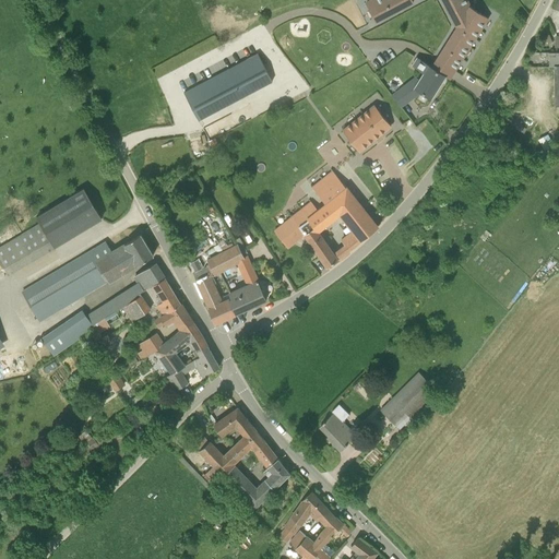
[(442,0),(454,21),(459,24),(437,60),(431,67),(445,75),(445,76),(449,79),(454,71),(454,70),(487,18),(470,7),(466,0),(371,0),(366,3),(376,22),(413,1),(412,0),(442,0)]
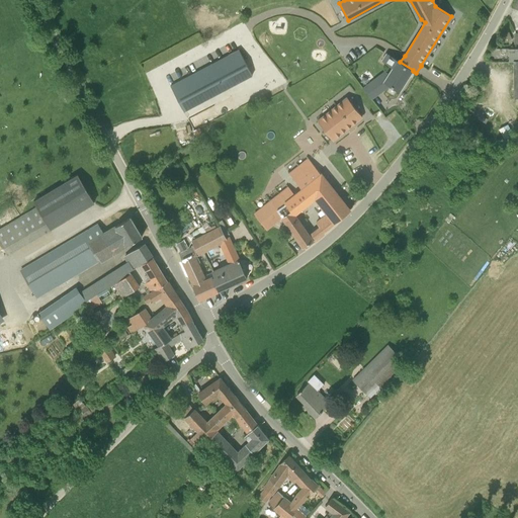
[(517,48),(509,49),(509,62),(513,62),(514,98),(517,97),(517,48)]
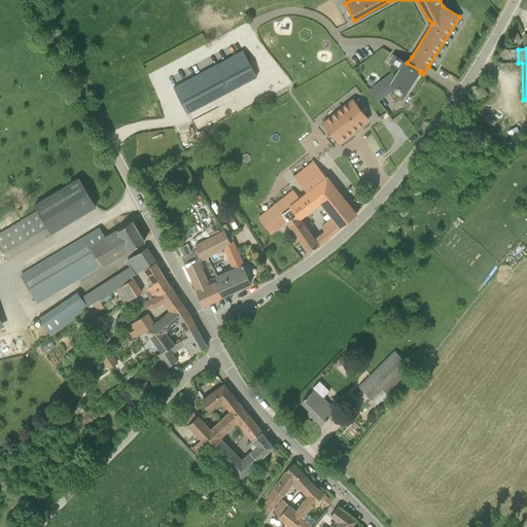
[(243,49),(182,82),(173,88),(187,113),(256,76),(243,49)]
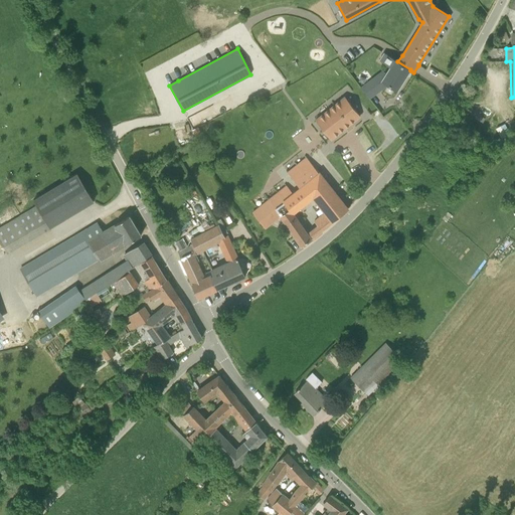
[(410,69),(397,61),(384,53),(380,60),(390,66),(381,80),(397,91),(410,70),(410,69)]
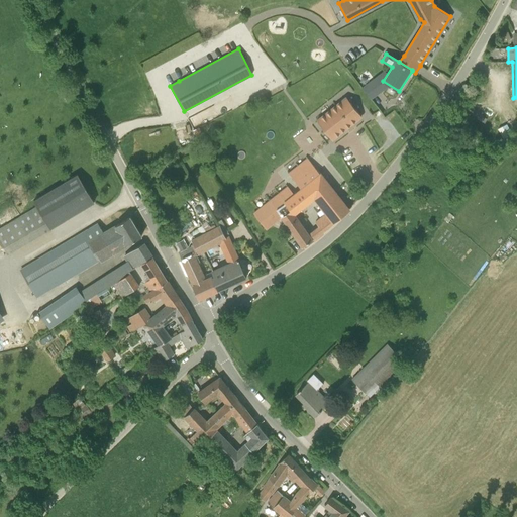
[(381,91),(373,81),(363,88),(371,99),(381,91)]
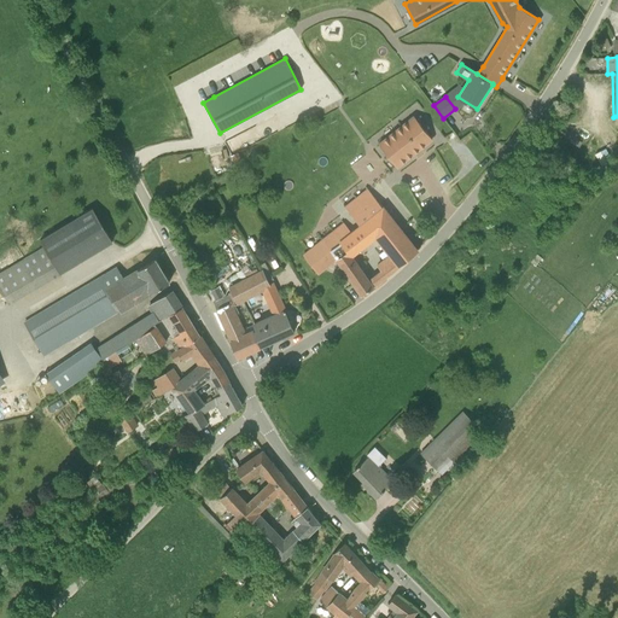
[(404,123),(424,146),(432,140),(413,116),(404,123)]
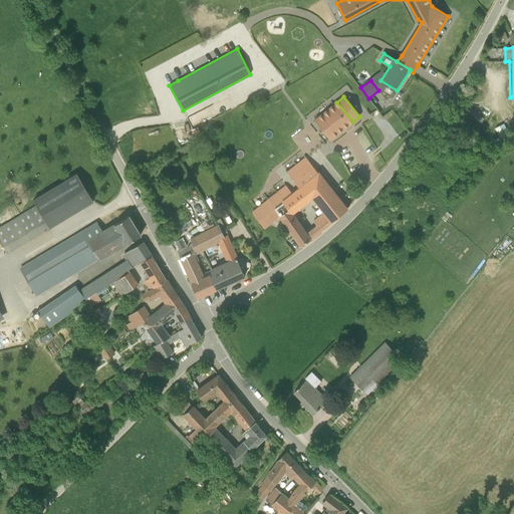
[(352,121),(336,102),(329,108),(345,127),(352,121)]
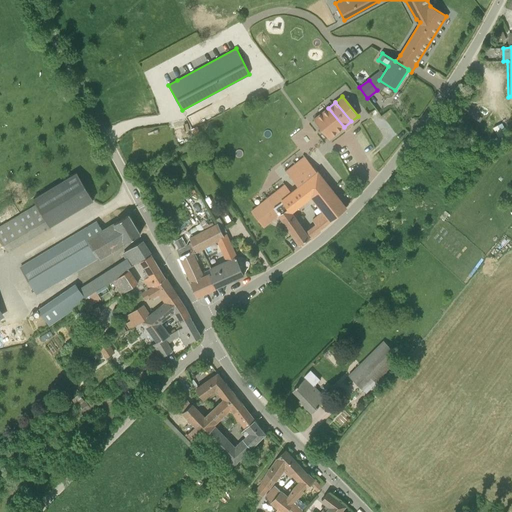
[(328,108),(321,114),(336,133),(344,127),(328,108)]
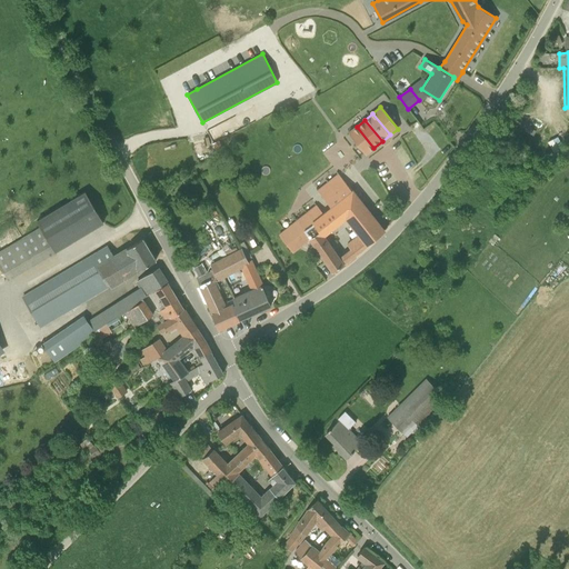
[(373,148),(357,127),(348,133),(366,155),(373,148)]
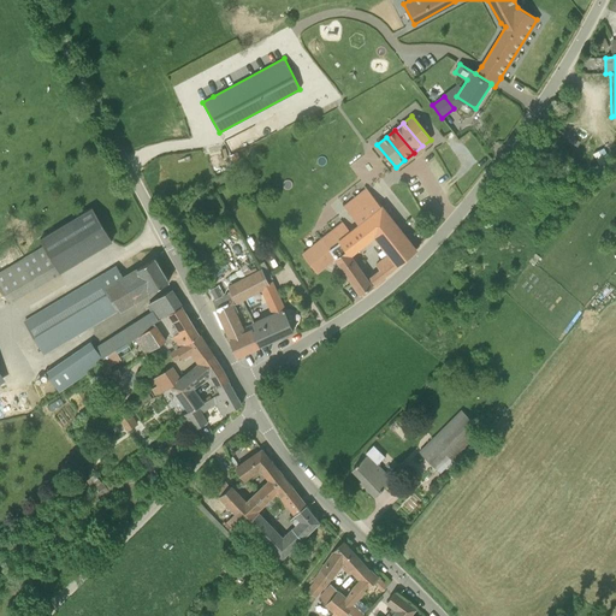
[(317,273),(336,259),(361,294),(372,285),(350,254),(362,244),(374,236),(384,248),(378,253),(383,259),(377,264),(385,274),(416,250),(383,207),(381,207),(366,188),(343,206),(359,224),(350,231),(343,223),(302,254),(317,273)]
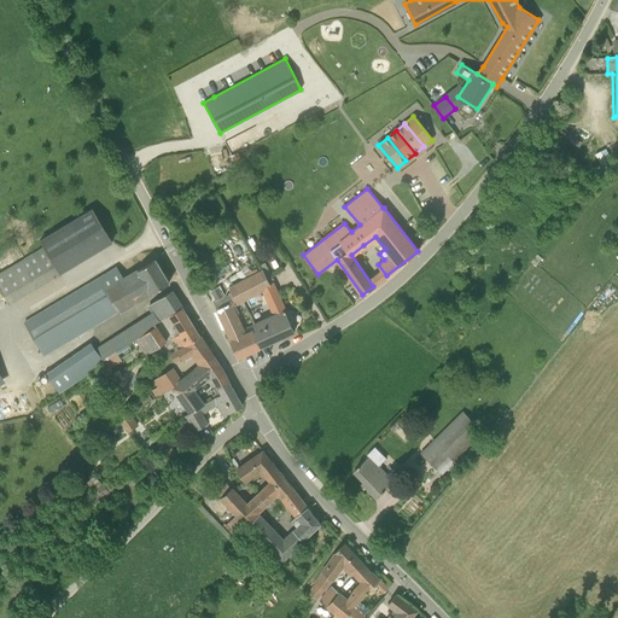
[(41,240),(45,246),(60,273),(112,242),(92,209),(41,240)]
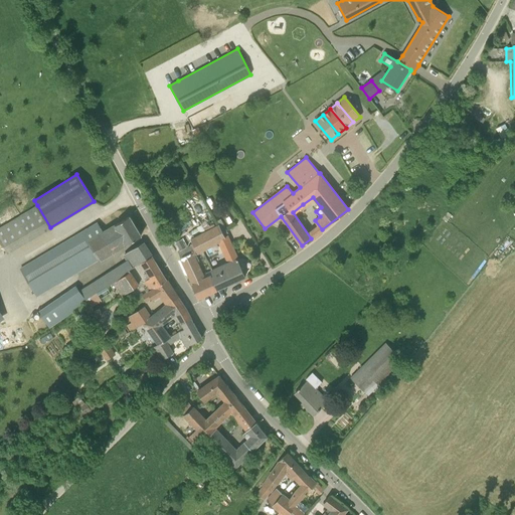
[(100,261),(141,235),(130,216),(104,231),(98,222),(20,269),(37,296),(99,259),(100,261)]
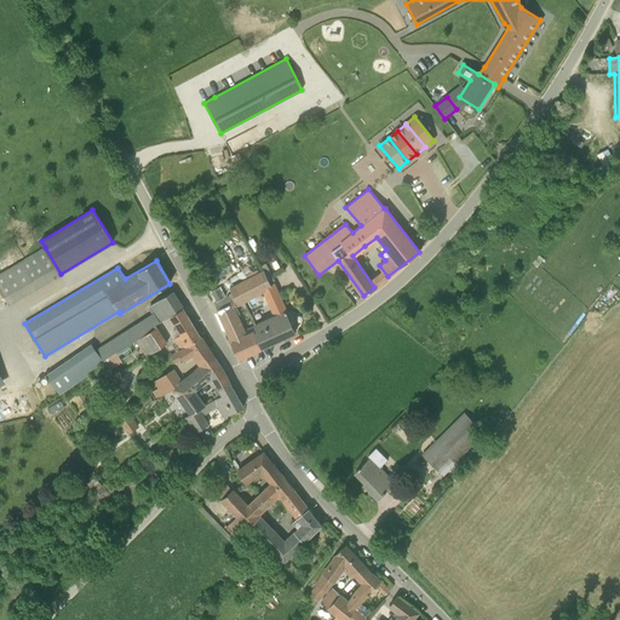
[(260,265),(263,271),(269,282),(274,280),(265,263),(260,265)]
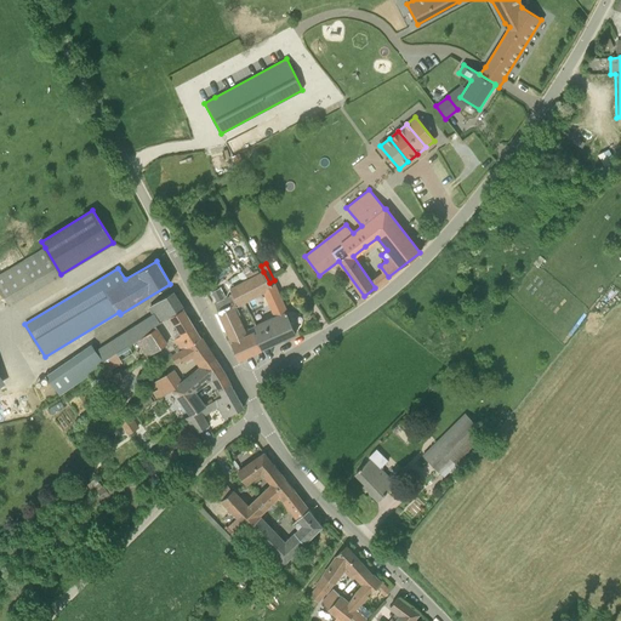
[(229,296),(234,306),(239,303),(240,305),(263,292),(272,289),(271,286),(269,283),(263,272),(232,289),(234,294),(229,296)]
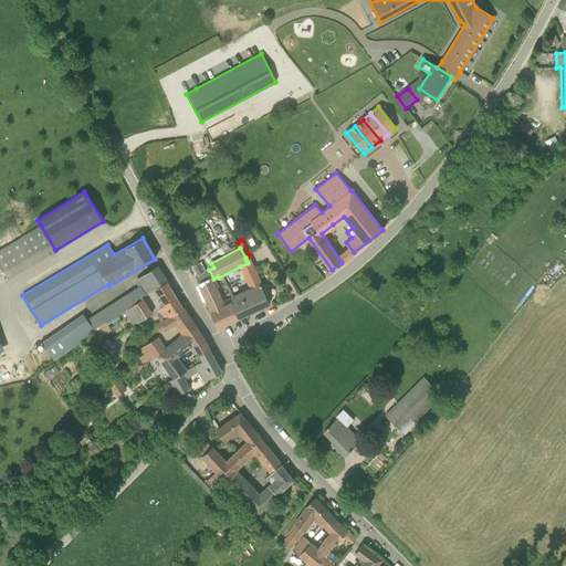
[(241,292),(232,295),(242,316),(270,303),(250,260),(247,261),(248,263),(240,266),(248,283),(239,286),(241,292)]
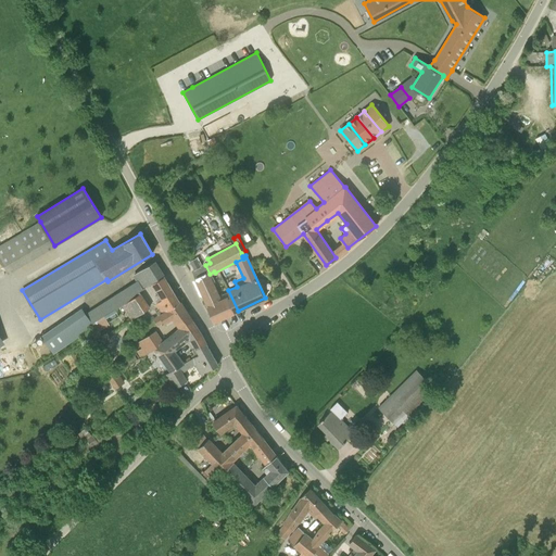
[(196,257),(190,261),(194,269),(200,266),(196,257)]
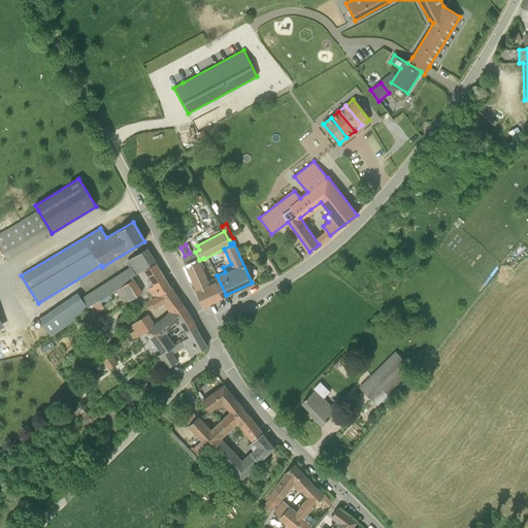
[(147,249),(138,254),(128,261),(131,267),(81,299),(77,293),(39,320),(51,335),(89,308),(88,307),(101,298),(114,290),(117,289),(117,290),(133,278),(132,276),(138,273),(145,268),(156,262),(152,256),(147,249)]
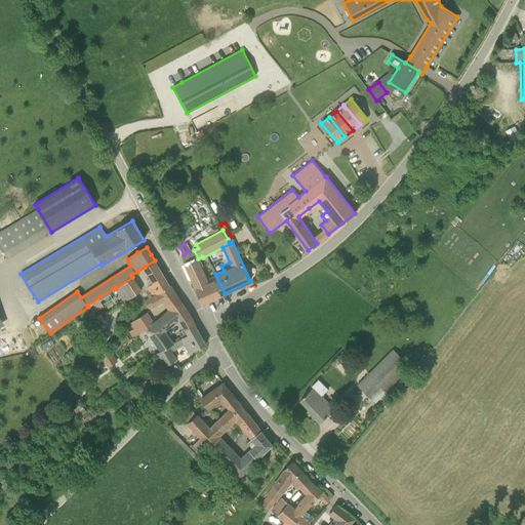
[(198,258),(194,250),(182,256),(186,265),(198,258)]
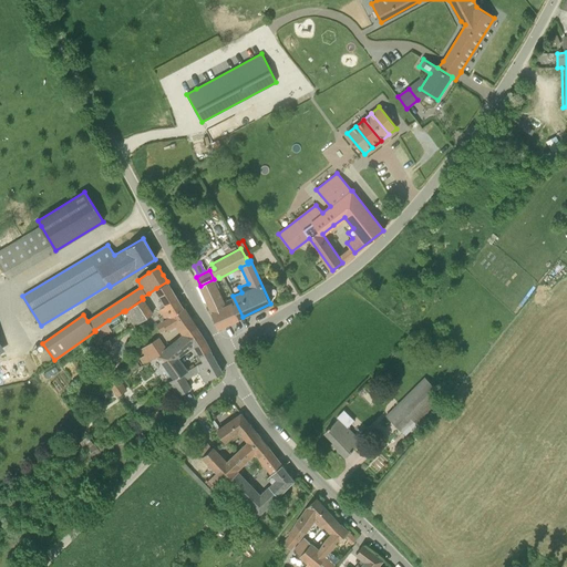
[(226,305),(214,279),(200,286),(213,312),(219,327),(239,318),(243,317),(233,296),(230,297),(234,302),(226,305)]
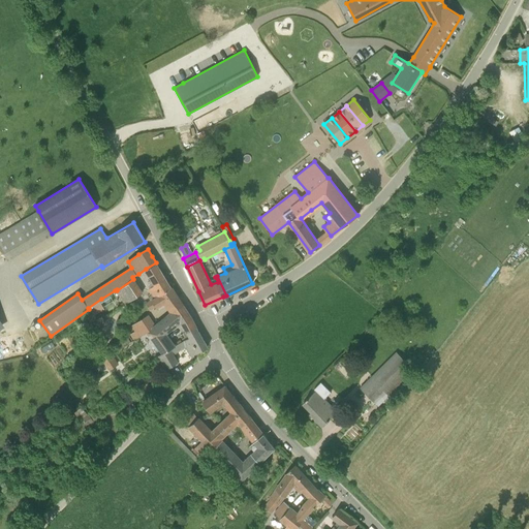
[(148,294),(151,301),(154,299),(172,287),(156,262),(146,269),(154,282),(152,283),(153,285),(148,289),(150,293),(148,294)]
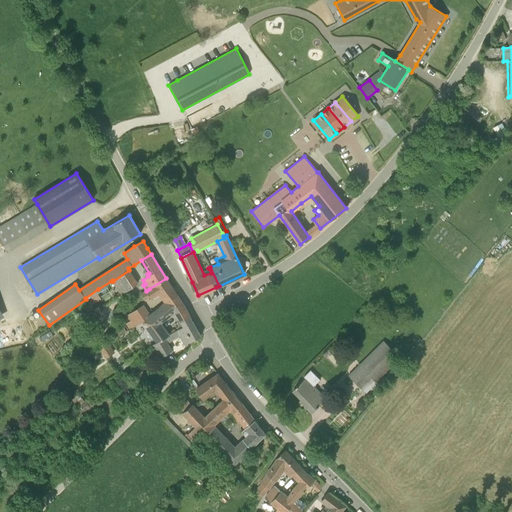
[(138,283),(129,270),(113,281),(122,294),(138,283)]
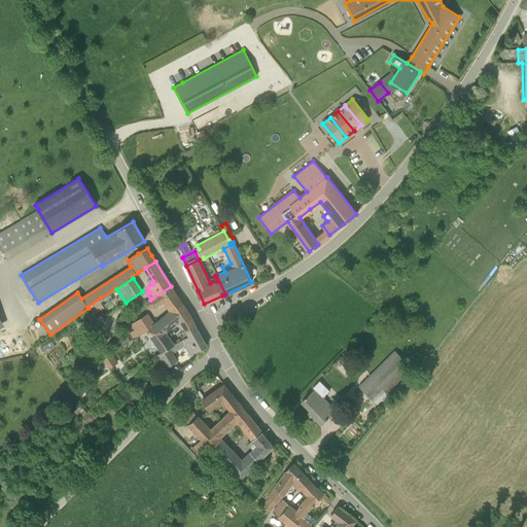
[(163,302),(170,312),(181,304),(171,286),(153,297),(150,300),(145,303),(149,308),(154,304),(155,306),(163,302)]
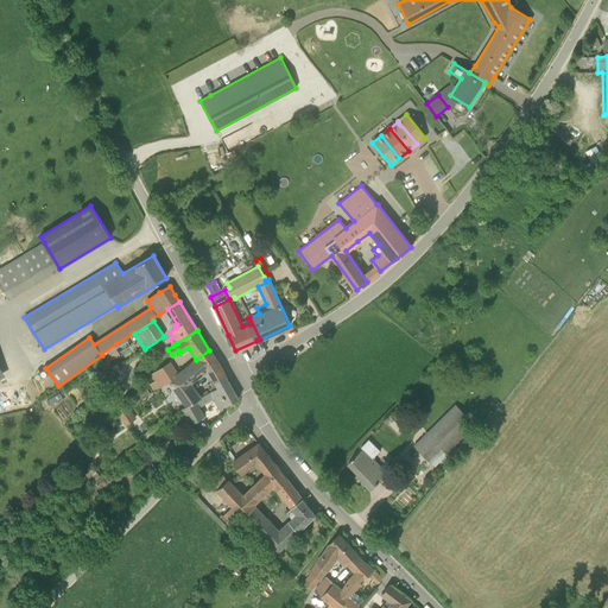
[(119,354),(113,346),(101,354),(102,355),(107,362),(119,354)]
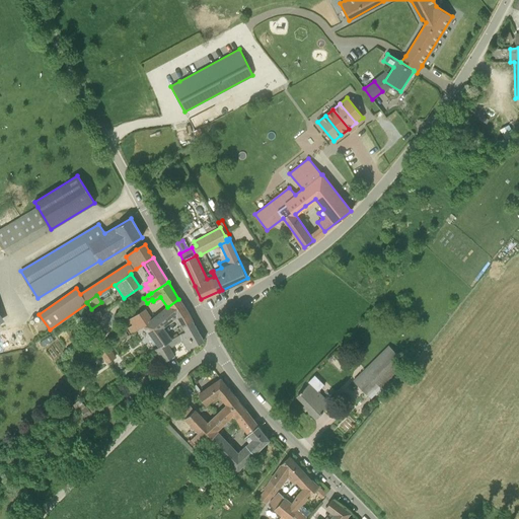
[(177,314),(179,317),(188,312),(189,312),(179,299),(178,299),(167,307),(159,315),(153,319),(145,325),(159,346),(170,340),(160,326),(177,314)]
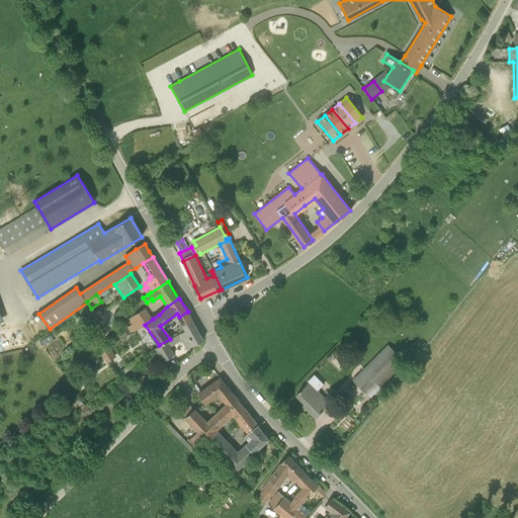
[(131,334),(145,325),(153,319),(148,312),(145,315),(142,311),(128,319),(132,325),(126,328),(131,334)]
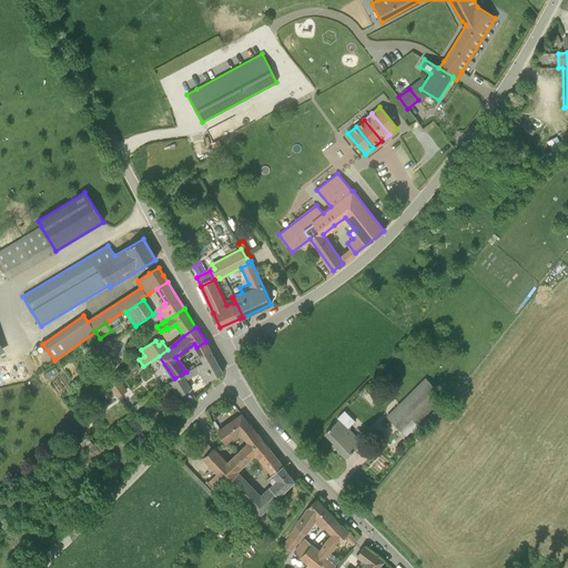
[(184,381),(200,371),(206,382),(223,372),(210,350),(201,355),(204,362),(196,365),(189,371),(174,378),(175,378),(169,383),(178,397),(190,389),(184,381)]
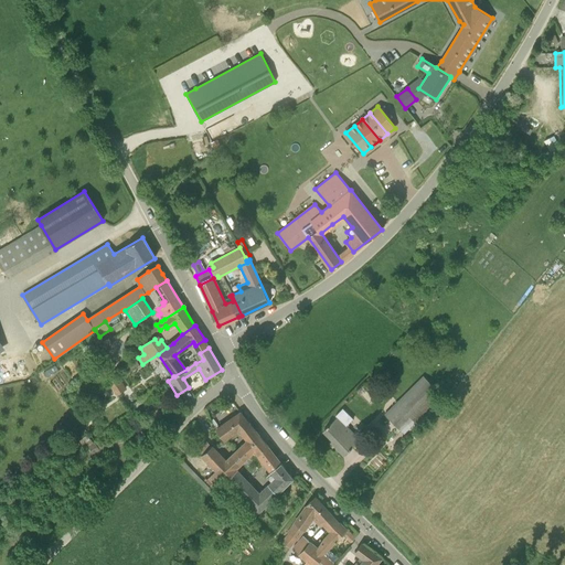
[(424,376),(385,414),(404,433),(443,395),(424,376)]
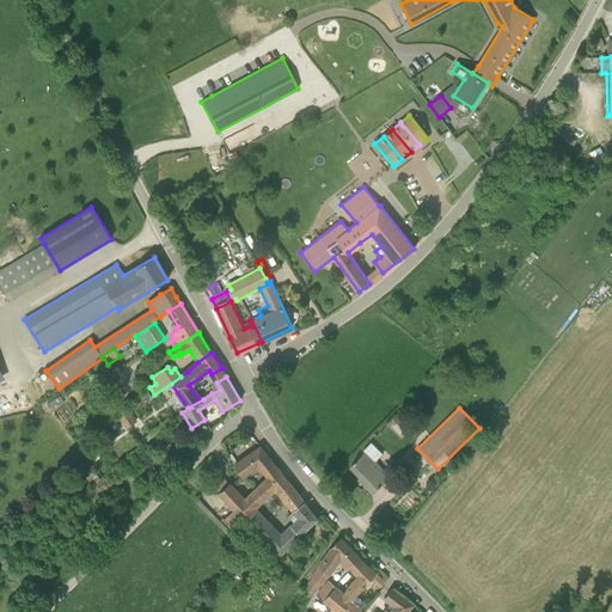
[(127,427),(135,422),(127,409),(118,414),(127,427)]
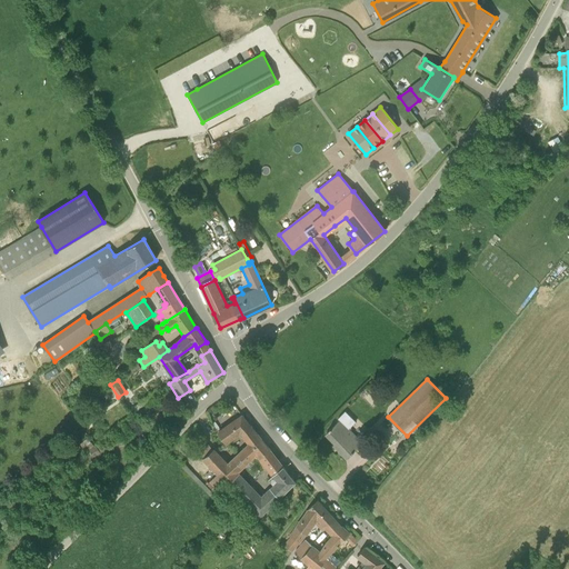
[(362,442),(349,429),(356,422),(345,411),(337,419),(339,420),(326,433),(341,449),(339,451),(346,459),(362,442)]
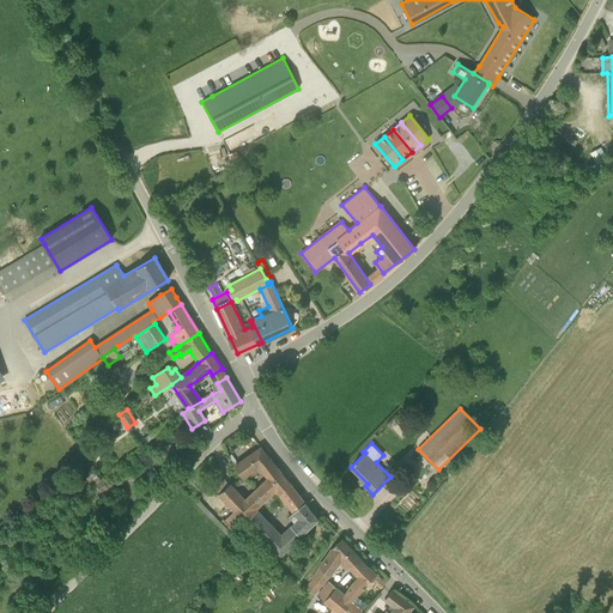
[(278,493),(290,484),(278,468),(271,459),(261,447),(236,466),(243,477),(258,466),(268,479),(262,484),(246,499),(230,484),(219,495),(235,510),(225,519),(240,532),(246,521),(247,521),(258,509),(275,491),(278,493)]
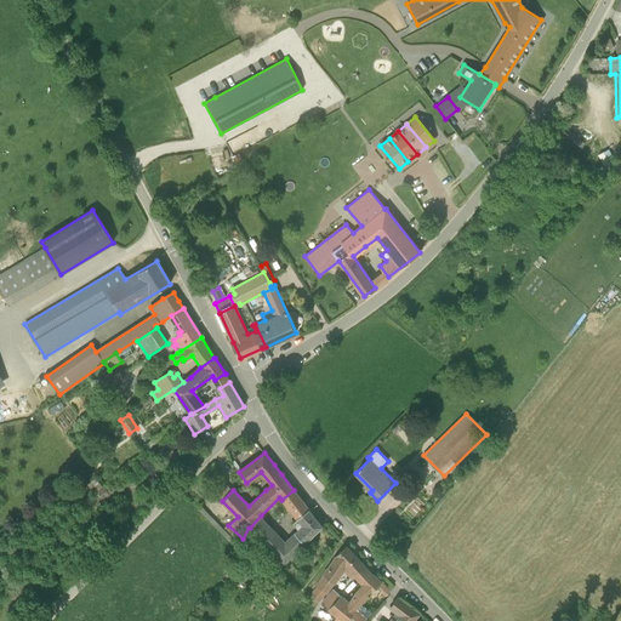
[(102,485),(96,478),(86,485),(93,493),(102,485)]
